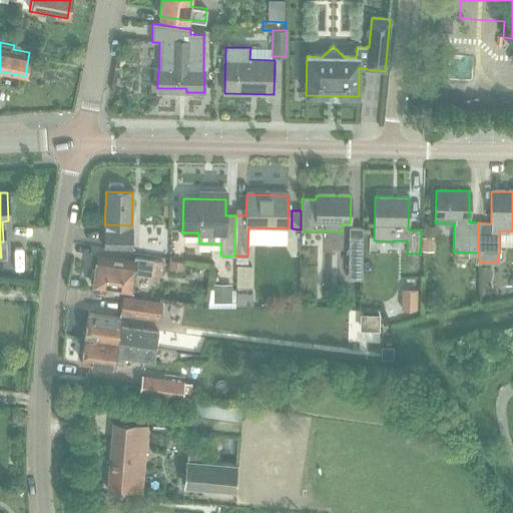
[(361,278),(361,267),(362,228),(350,227),(349,266),(349,278),(361,278)]
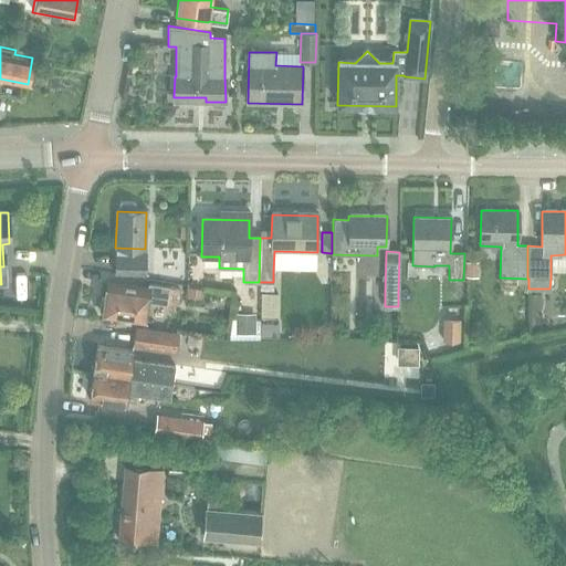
[(145,275),(145,258),(115,257),(115,275),(145,275)]
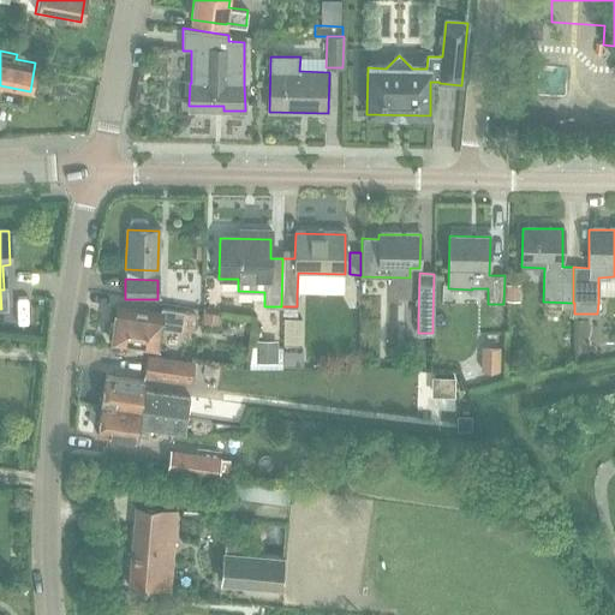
[(507,282),(506,298),(520,298),(521,284),(507,282)]
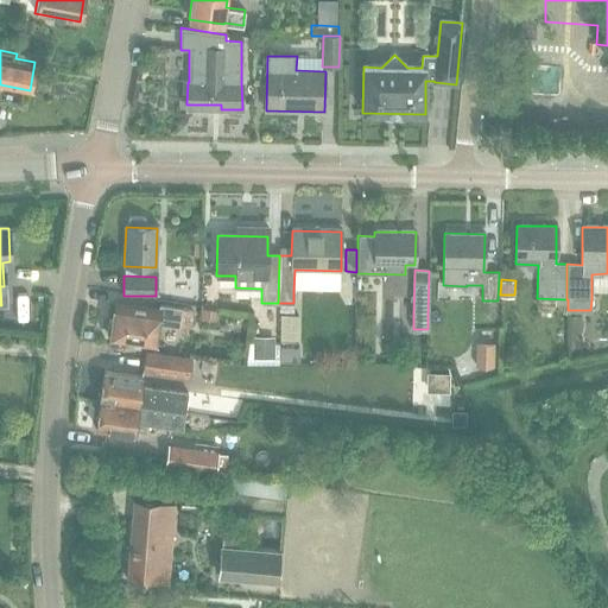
[(178,328),(181,309),(159,305),(158,312),(114,304),(108,339),(153,347),(157,324),(178,328)]
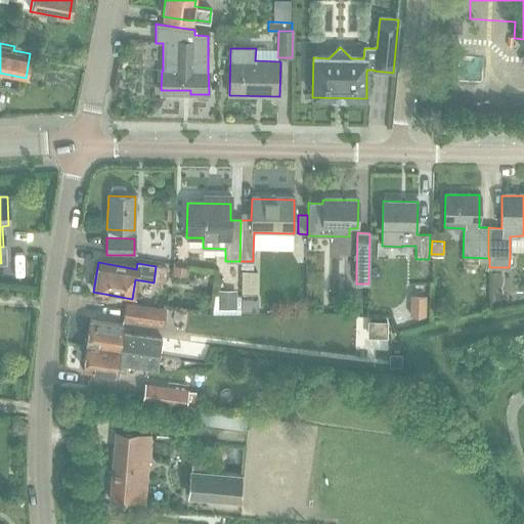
[(173,265),(172,273),(187,276),(189,267),(173,265)]
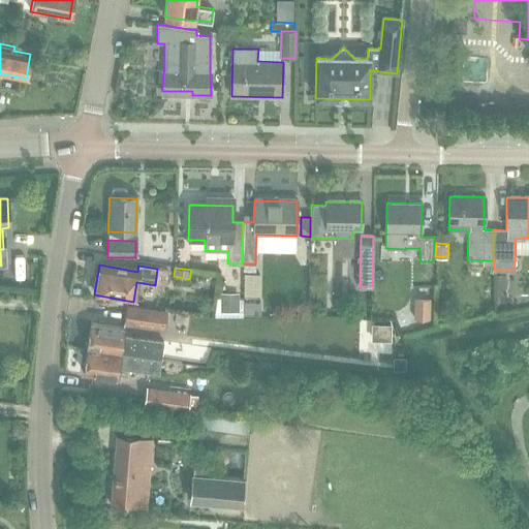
[(157,269),(155,285),(165,286),(166,278),(166,270),(157,269)]
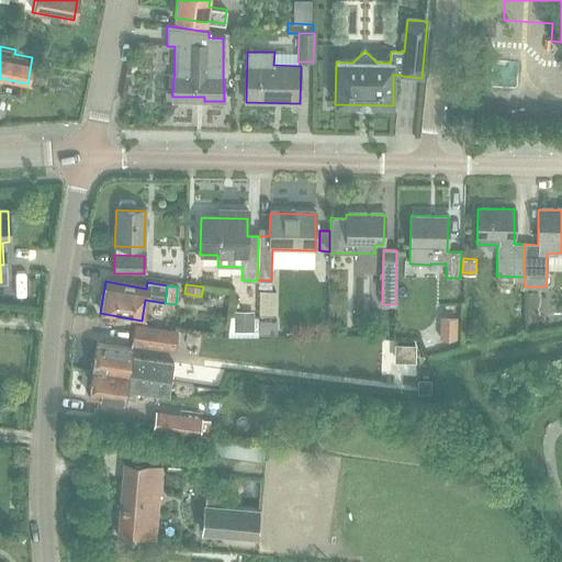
[(152,325),(197,328),(199,311),(153,307),(152,325)]
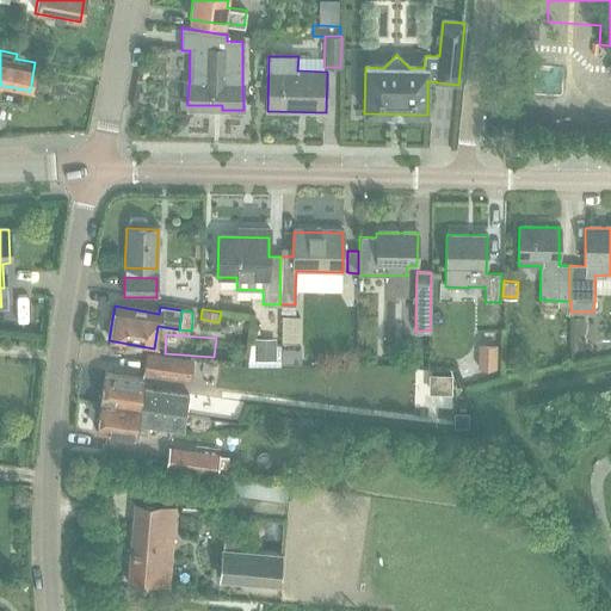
[(276,338),(254,338),(254,359),(276,359),(276,338)]
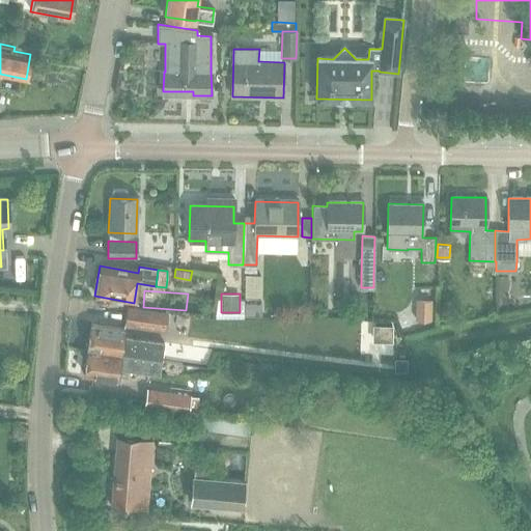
[(261,302),(244,302),(244,314),(261,314),(261,302)]
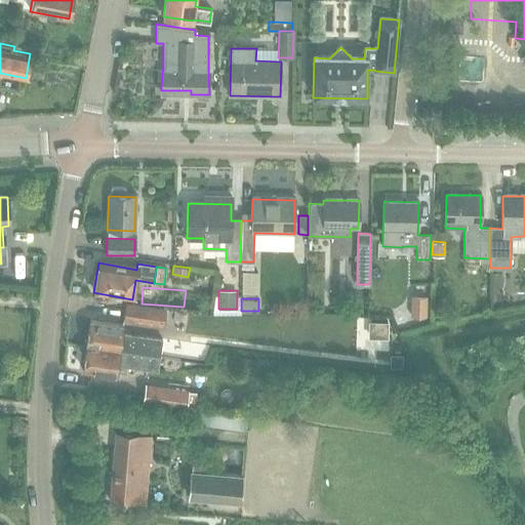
[(125,305),(123,320),(163,326),(166,311),(125,305)]
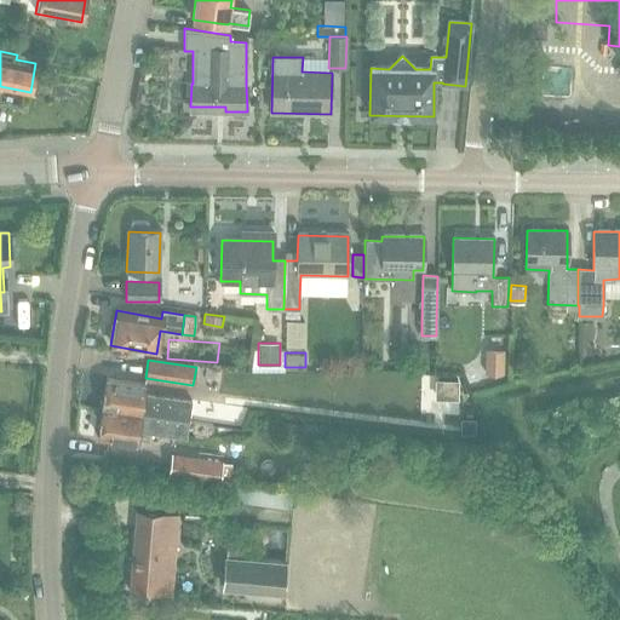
[(143,392),(144,385),(107,379),(102,408),(189,420),(191,400),(143,392)]
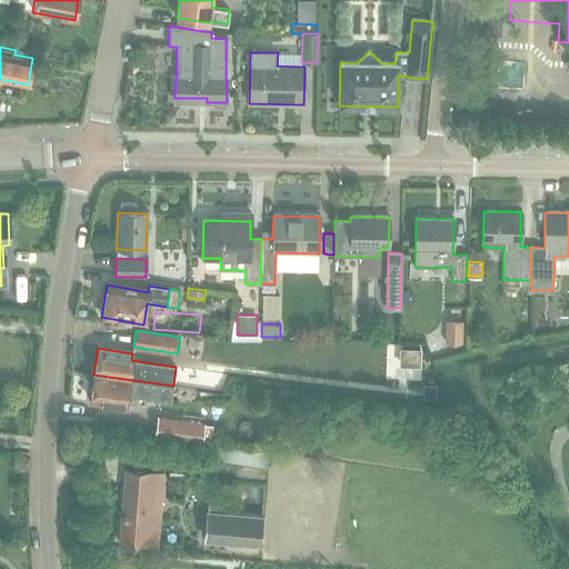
[(171,401),(173,386),(93,375),(89,401),(125,407),(127,395),(171,401)]
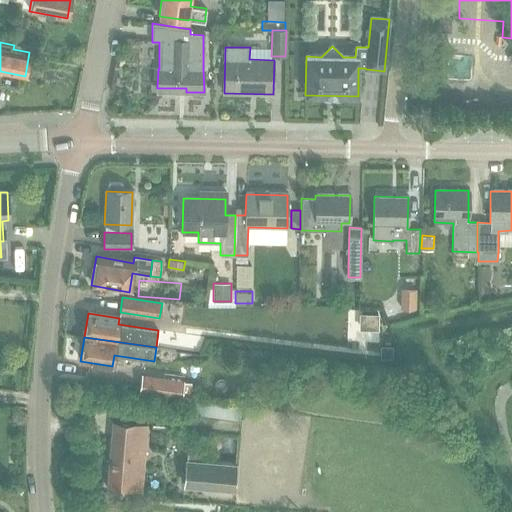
[(189,337),(187,350),(194,351),(196,338),(189,337)]
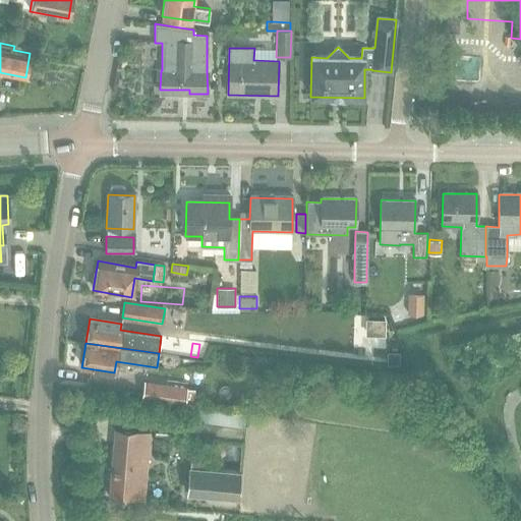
[(388,353),(388,364),(399,364),(399,353),(388,353)]
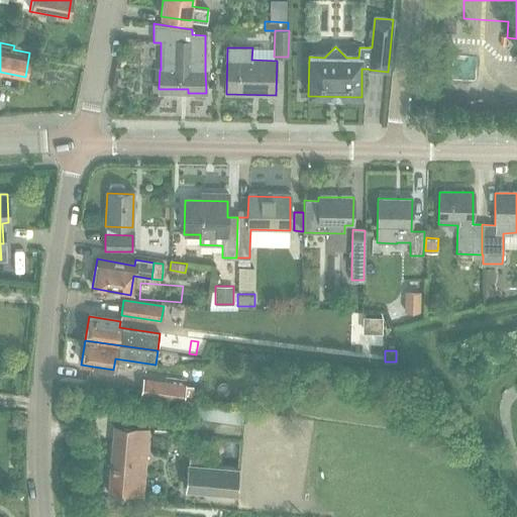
[(186,384),(142,378),(140,395),(183,401),(186,384)]
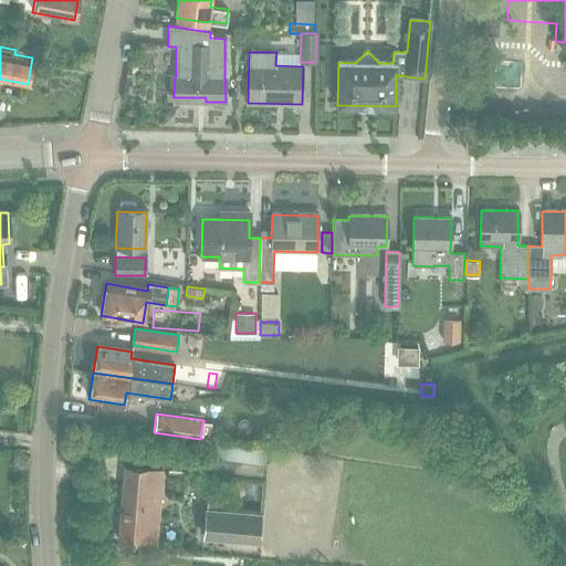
[(268,449),(211,441),(209,457),(265,464),(268,449)]
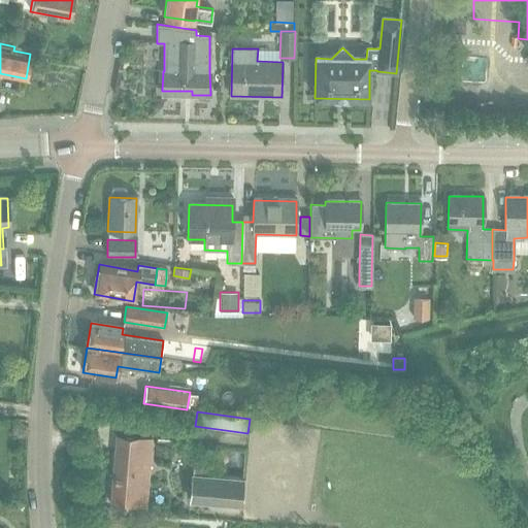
[(117,433),(110,504),(145,507),(152,436),(117,433)]
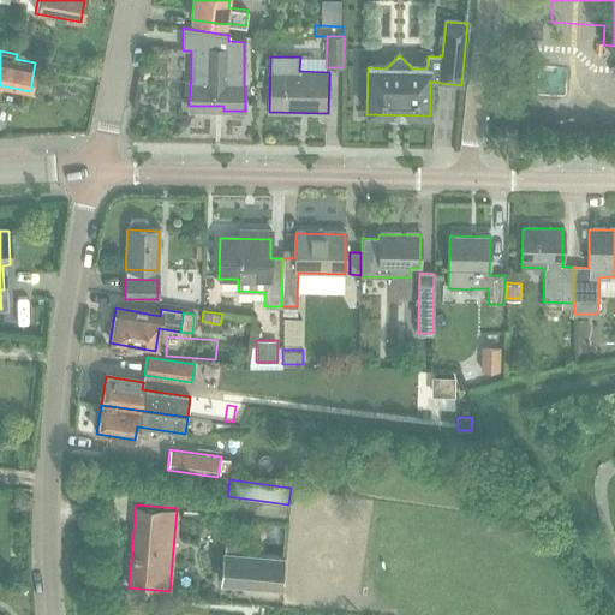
[(282,556),(225,551),(222,583),(280,587),(282,556)]
